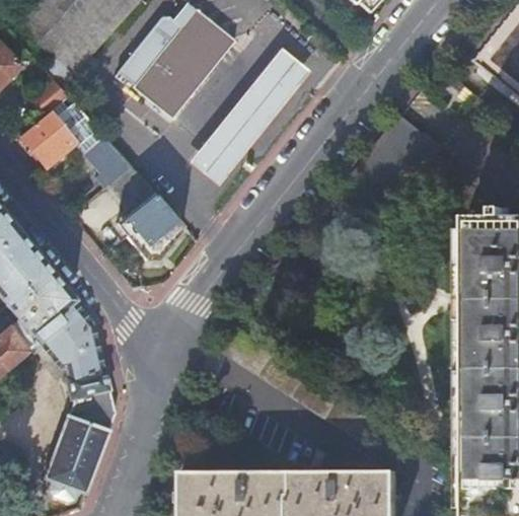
[(74,69),(136,0),(69,0),(38,35),(74,69)]
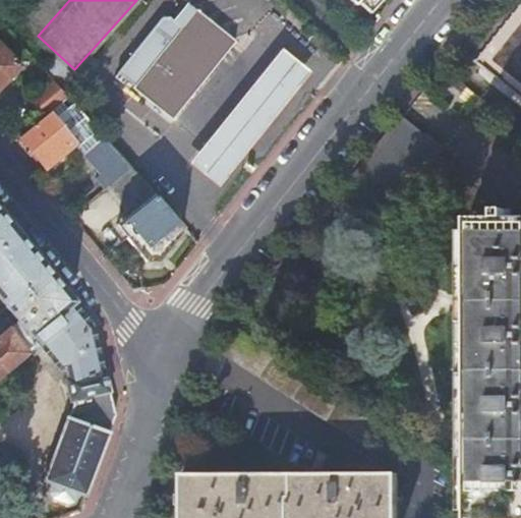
[(363,0),(373,9),(381,0),(363,0)]
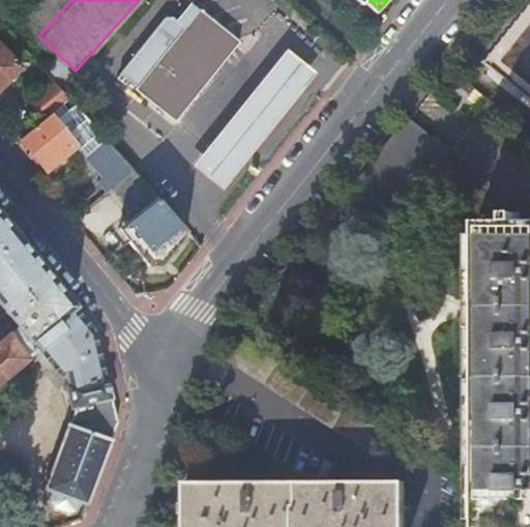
[(198,8),(184,26),(224,56),(234,41),(235,44),(239,39),(198,8)]
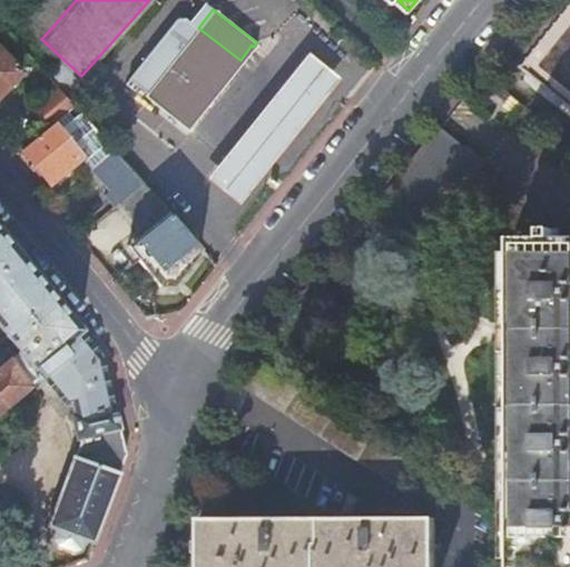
[(569,107),(569,13),(523,71),(569,107)]
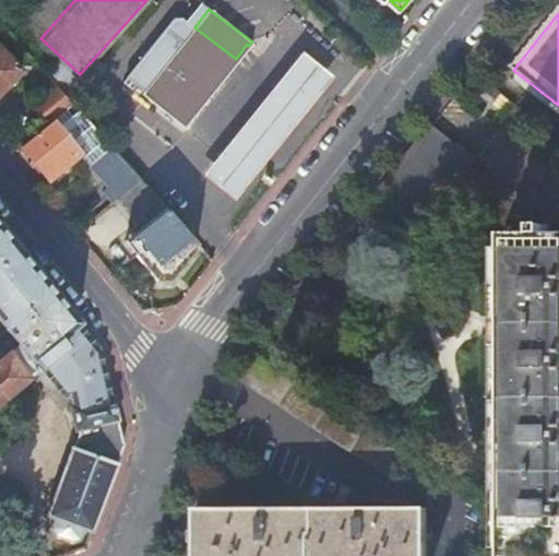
[(236,59),(194,27),(180,16),(173,18),(127,78),(175,115),(174,118),(186,127),(187,127),(185,125),(210,92),(236,59)]
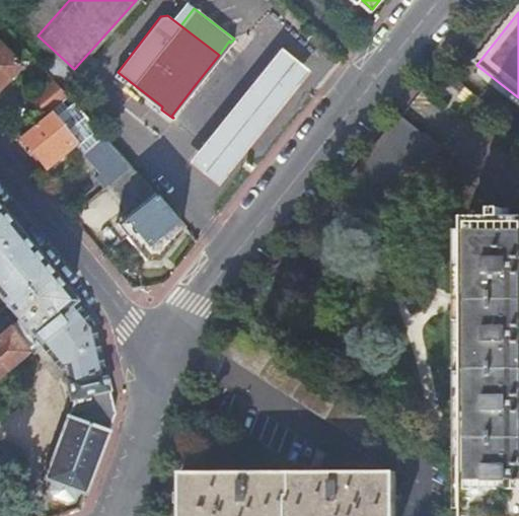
[(0,83),(20,63),(0,42),(0,83)]
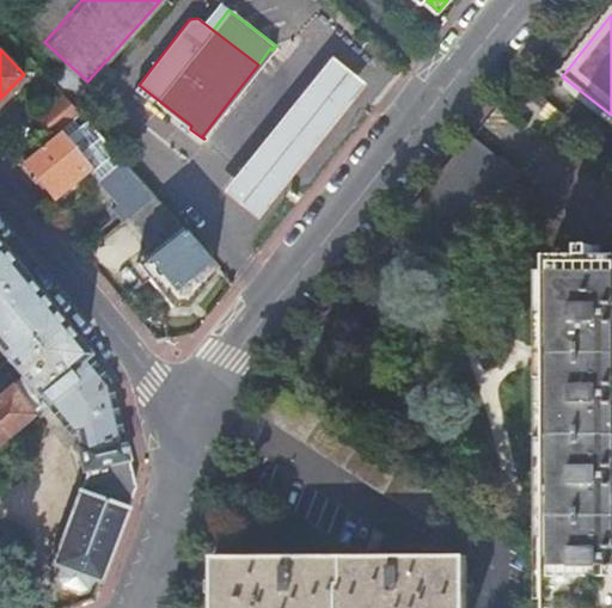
[(334,54),(225,189),(257,215),(366,80),(334,54)]
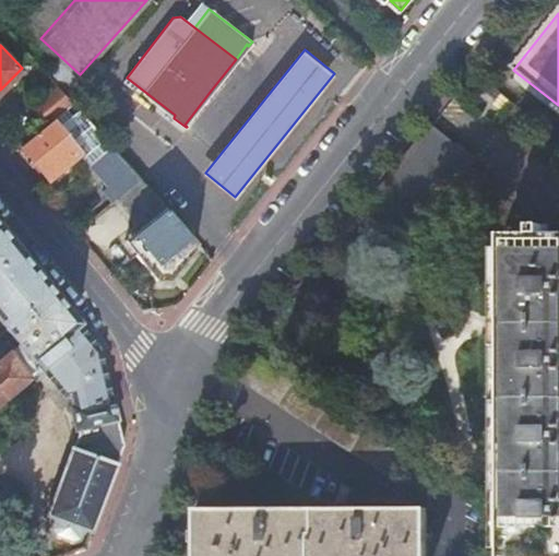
[(72,102),(57,85),(33,105),(47,122),(72,102)]
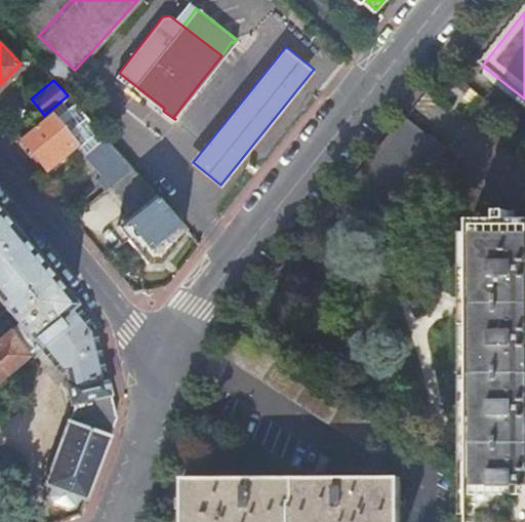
[(62,102),(52,110),(78,141),(76,143),(83,153),(97,142),(91,134),(98,129),(75,102),(68,108),(62,102)]
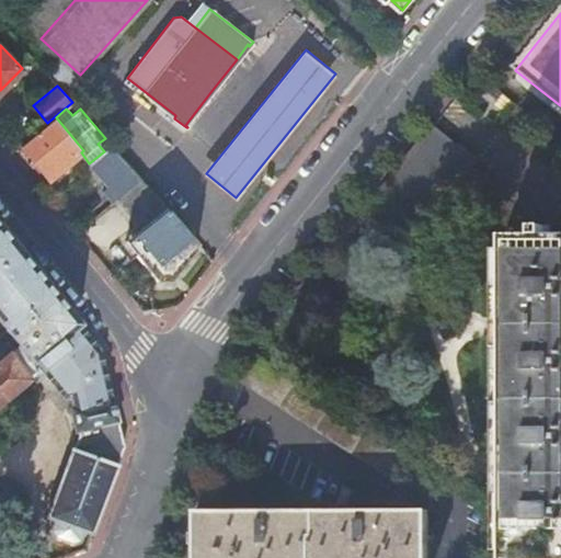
[(83,150),(56,117),(22,145),(36,161),(49,179),(81,152),(83,150)]
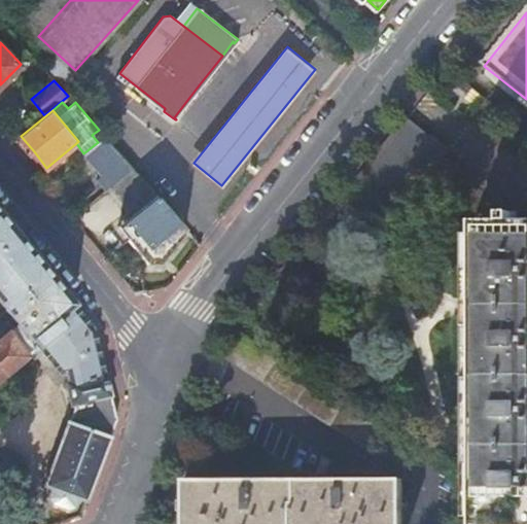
[(418,150),(431,134),(408,115),(390,136),(361,172),(375,182),(408,142),(418,150)]
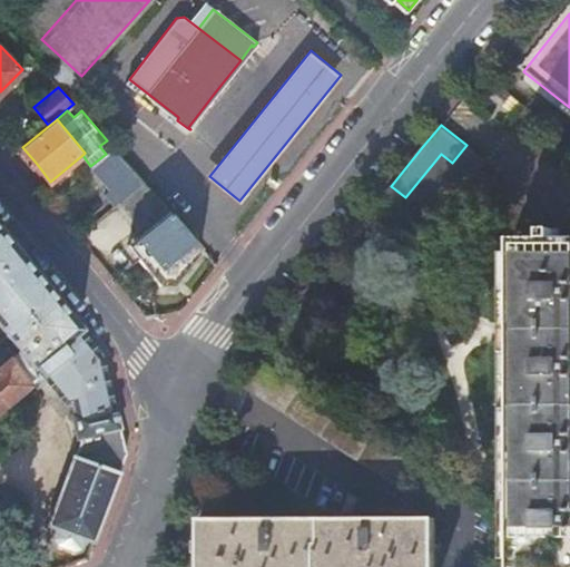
[(487,162),(467,145),(452,163),(441,154),(405,197),(432,218),(465,176),(471,181),(487,162)]
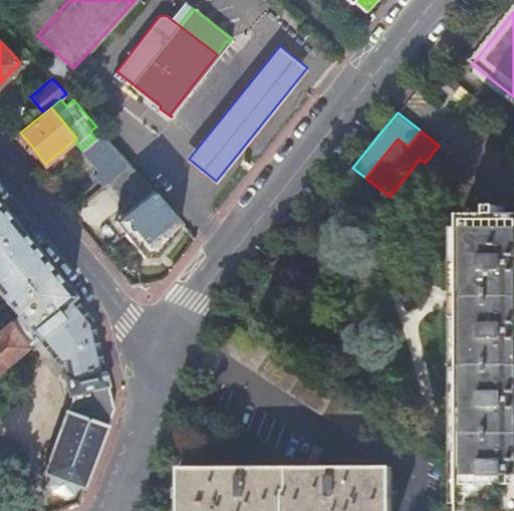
[(129,163),(102,133),(95,139),(81,150),(82,152),(98,171),(93,175),(98,180),(102,185),(106,182),(129,163)]
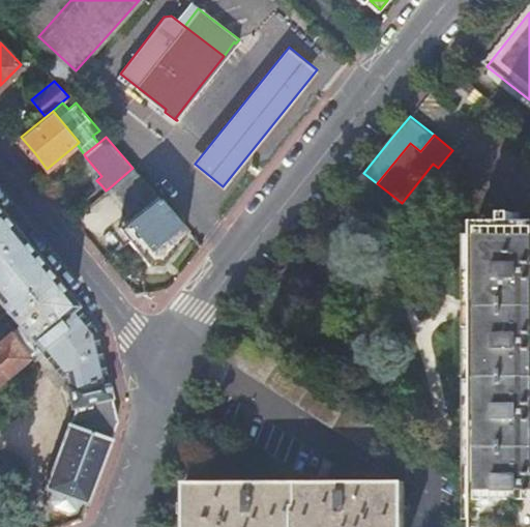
[(133,168),(110,187),(134,215),(120,227),(134,244),(150,264),(160,264),(166,257),(187,229),(133,168)]
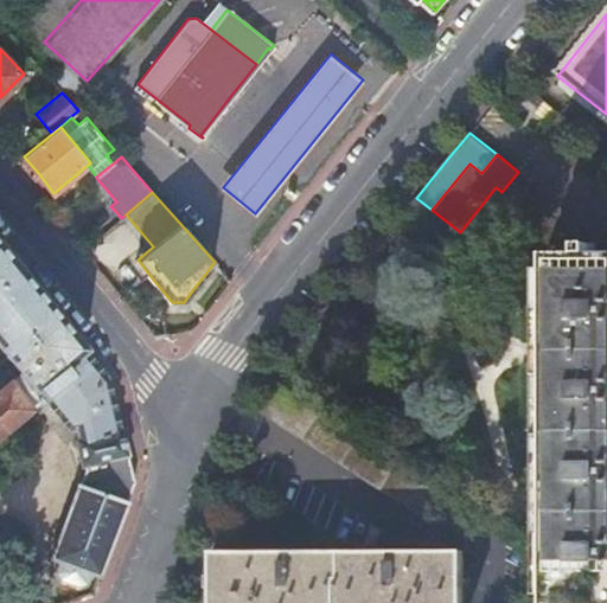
[(93,571),(101,575),(129,500),(127,499),(135,480),(128,455),(129,453),(126,441),(123,428),(121,428),(108,374),(84,347),(87,346),(0,241),(0,346),(20,371),(0,387),(0,435),(40,402),(48,399),(70,429),(77,427),(80,437),(77,438),(83,464),(85,464),(87,469),(82,482),(81,482),(52,556),(61,559),(56,571),(61,579),(81,588),(89,583),(93,571)]
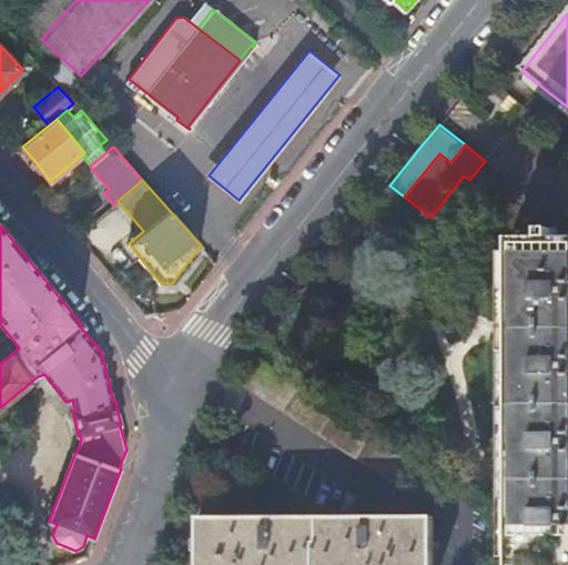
[(515,522),(567,521),(567,235),(513,236),(515,522)]
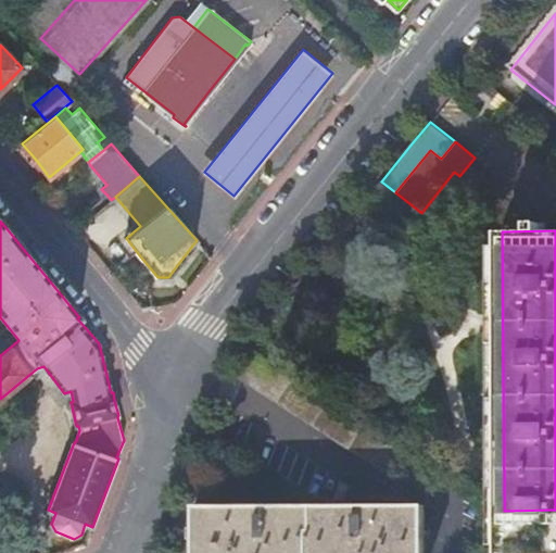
[(427,552),(427,516),(404,503),(380,503),(381,495),(358,495),(358,503),(270,502),(270,495),(248,495),(248,503),(198,502),(197,552),(427,552)]
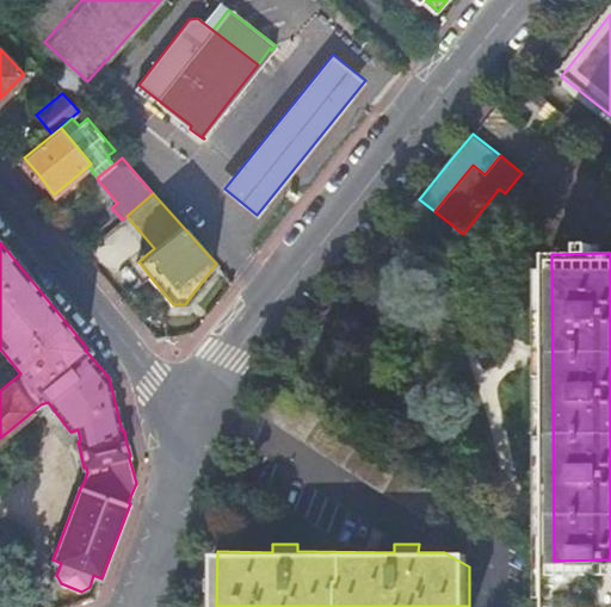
[(610,606),(610,559),(554,561),(554,606),(610,606)]
